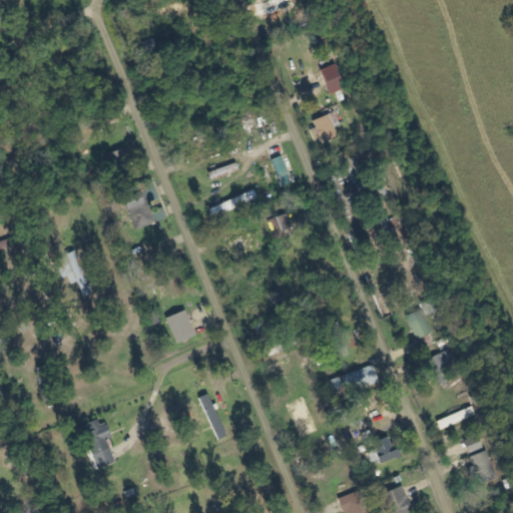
[(321,71),(330,95),(346,89),(336,65),(321,71)]
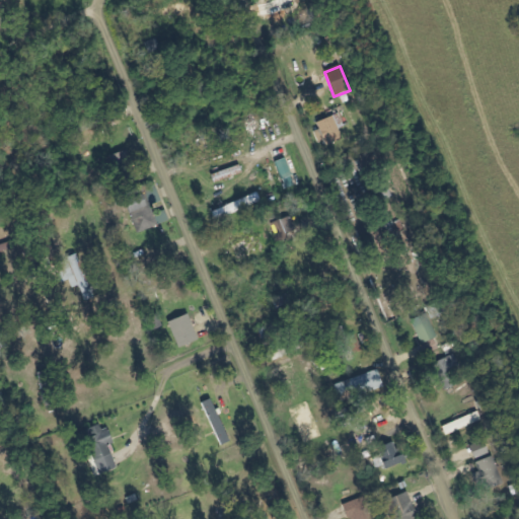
[(316,123),(326,146),(343,139),(339,129),(345,127),(339,114),(316,123)]
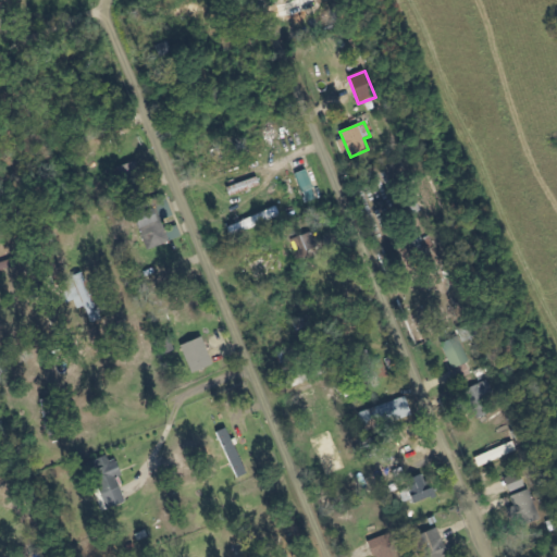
[(313,188),(306,171),(295,175),(304,193),(313,188)]
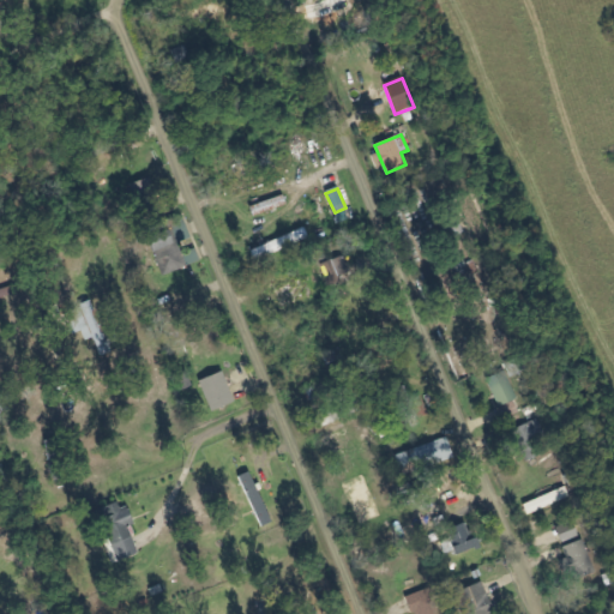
[(170,230),(149,238),(161,275),(184,268),(176,245),(191,240),(184,215),(167,220),(170,230)]
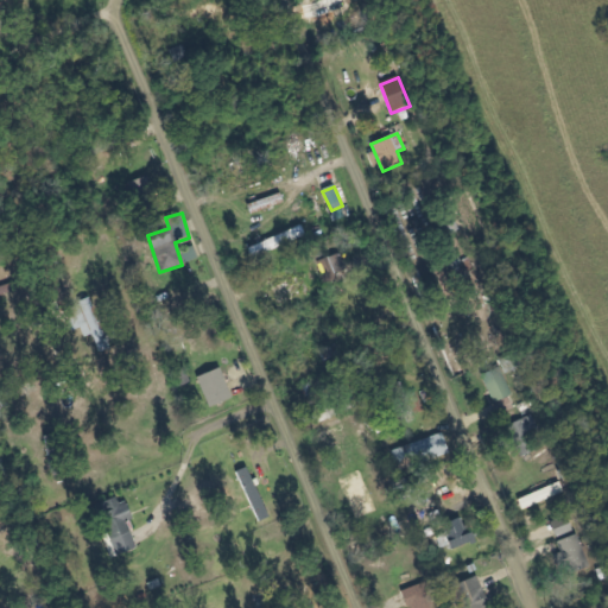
[(248,248),(252,259),(286,247),(283,235),(248,248)]
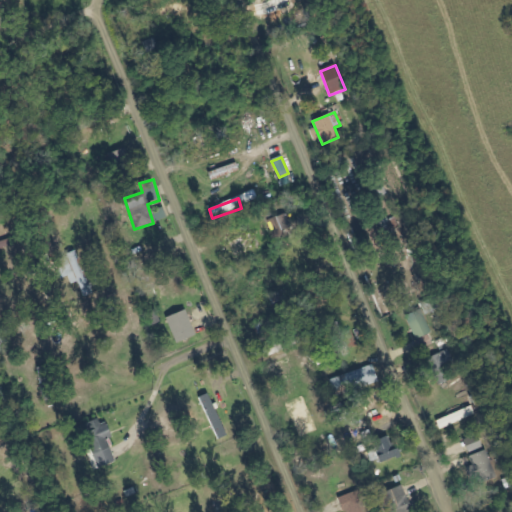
[(292,230),(286,214),(268,221),(274,237),(292,230)]
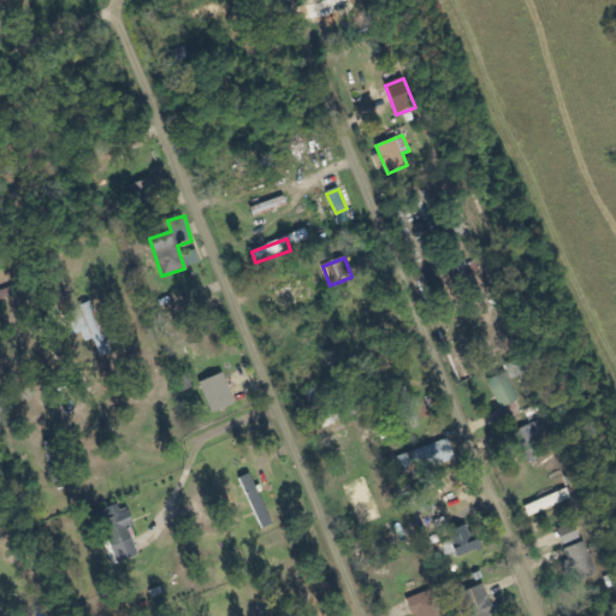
[(102,338),(92,303),(73,309),(78,325),(71,327),(73,336),(82,332),(86,343),(102,338)]
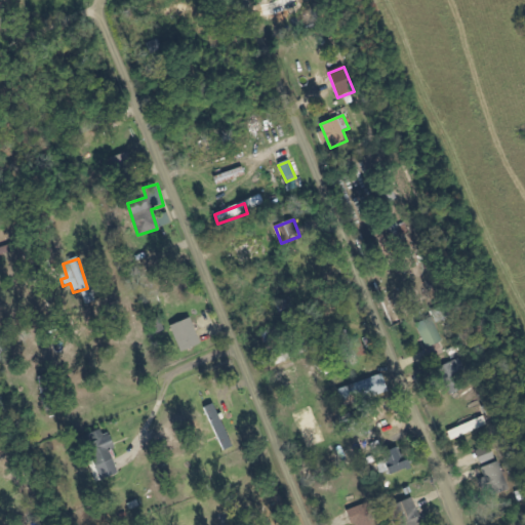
[(201,344),(190,318),(170,327),(180,353),(201,344)]
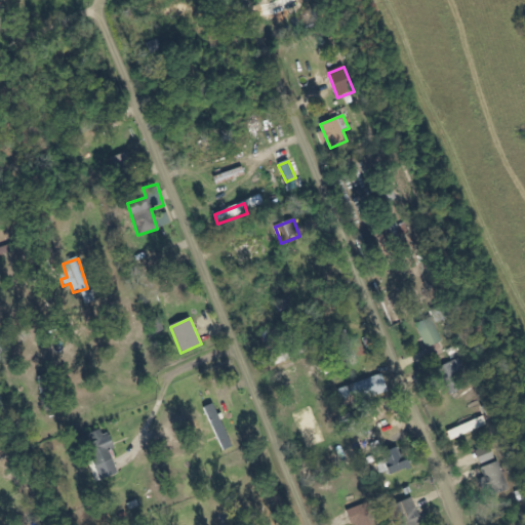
[(426,349),(442,342),(433,318),(416,324),(426,349)]
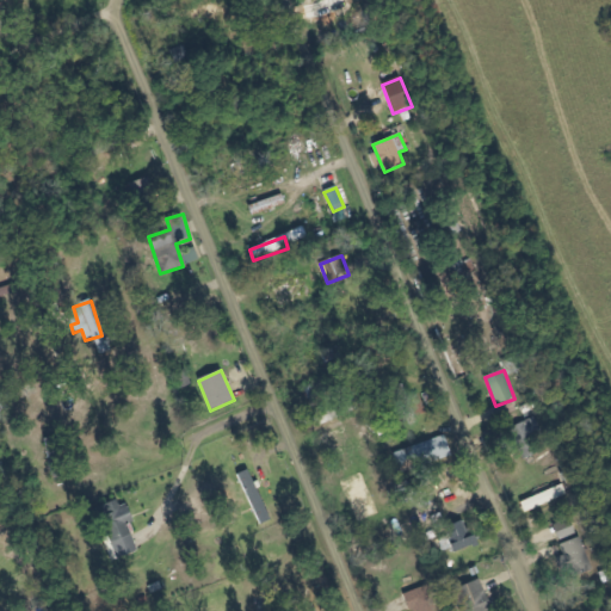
[(508,431),(524,460),(542,449),(526,421),(508,431)]
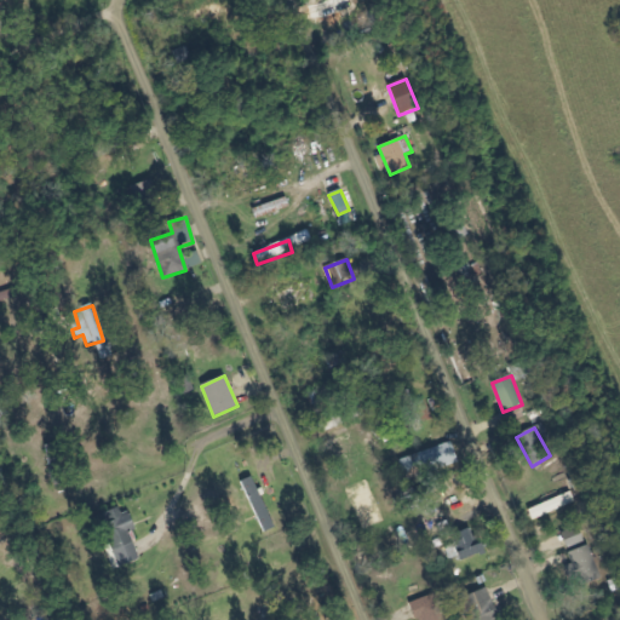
[(275,527),(252,477),(241,482),(264,533),(275,527)]
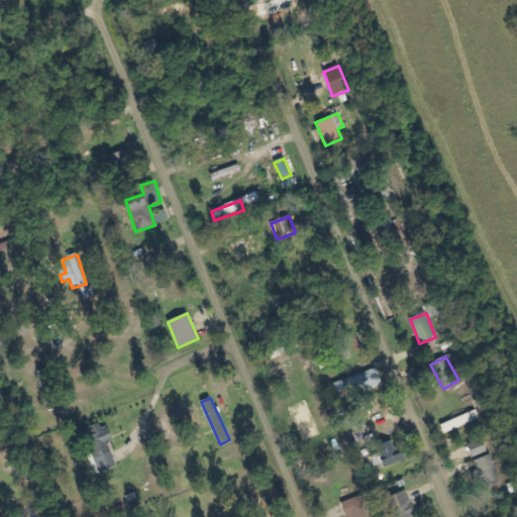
[(444,434),(480,419),(476,411),(440,425),(444,434)]
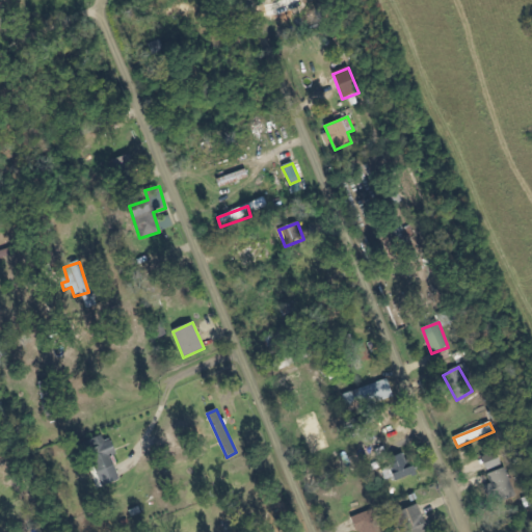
[(102,487),(121,479),(112,457),(114,456),(106,434),(84,444),(102,487)]
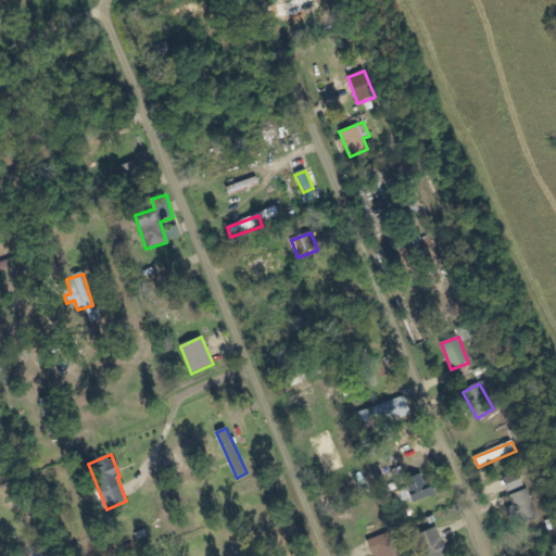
[(384,478),(392,475),(397,492),(408,489),(400,463),(381,468),(384,478)]
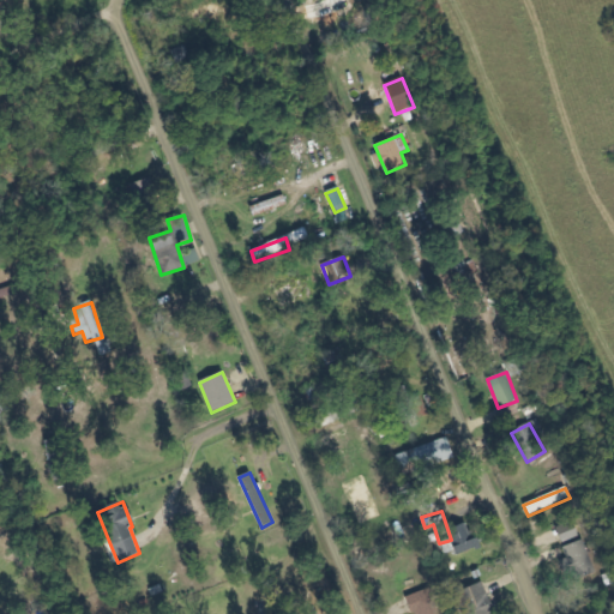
[(447,530),(456,557),(477,548),(468,523),(447,530)]
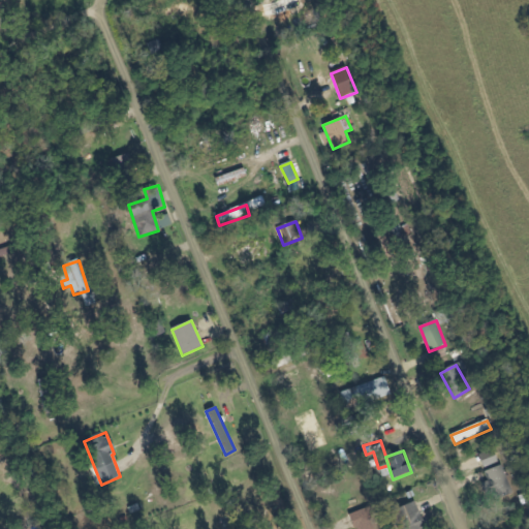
[(489,481),(485,484),(489,499),(511,493),(504,466),(486,471),(489,481)]
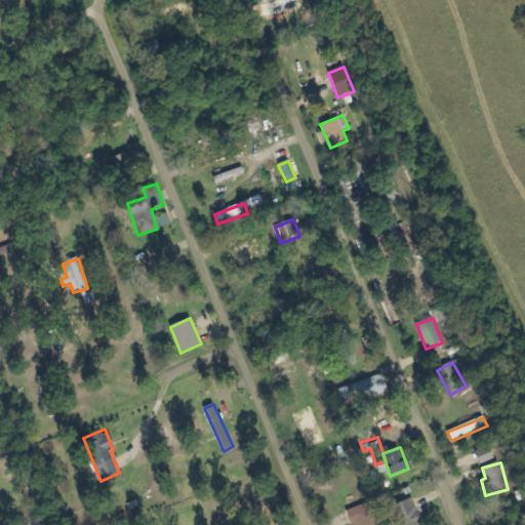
[(394,506),(399,524),(420,524),(413,499),(394,506)]
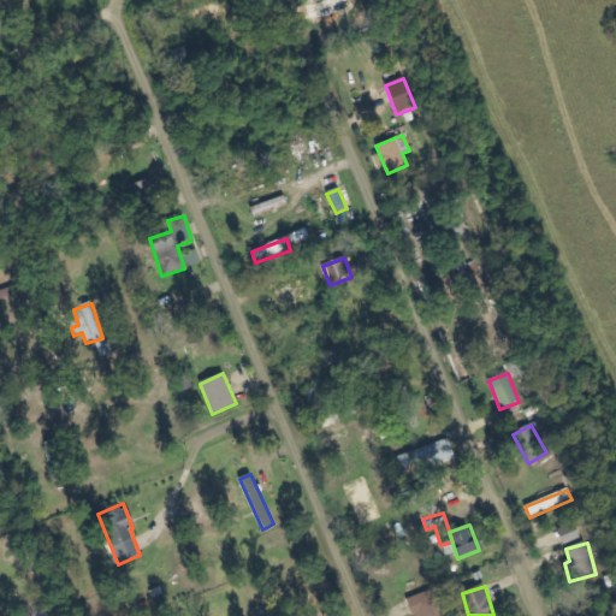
[(409,598),(415,615),(449,615),(445,604),(436,606),(431,592),(409,598)]
